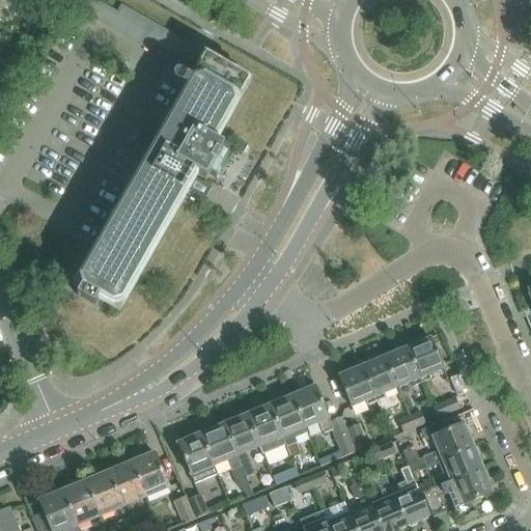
[(187,88),(157,140),(135,128),(134,128),(132,129),(131,130),(130,131),(130,132),(130,134),(131,136),(138,140),(136,143),(145,148),(146,145),(152,148),(75,285),(81,288),(77,296),(78,297),(94,306),(99,299),(119,310),(183,198),(173,193),(177,187),(178,188),(180,187),(183,187),(185,185),(185,183),(185,180),(184,178),(183,177),(186,171),(204,183),(208,174),(216,178),(227,159),(220,155),(224,146),(215,142),(249,81),(205,56),(192,79),(180,73),(178,73),(177,74),(175,75),(174,76),(174,77),(174,79),(174,80),(175,81),(187,88)]
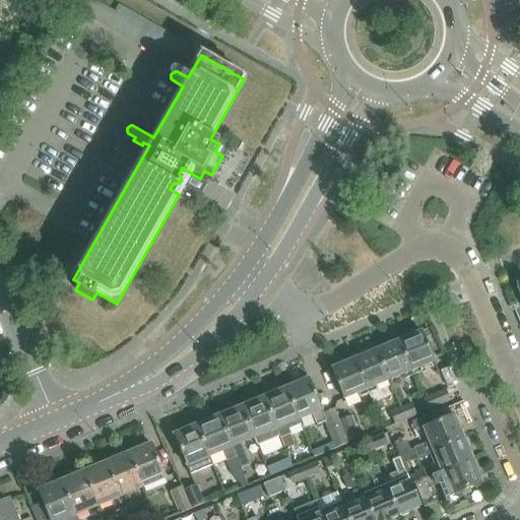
[(398,341),(412,376),(418,374),(416,369),(434,362),(421,332),(398,341)]
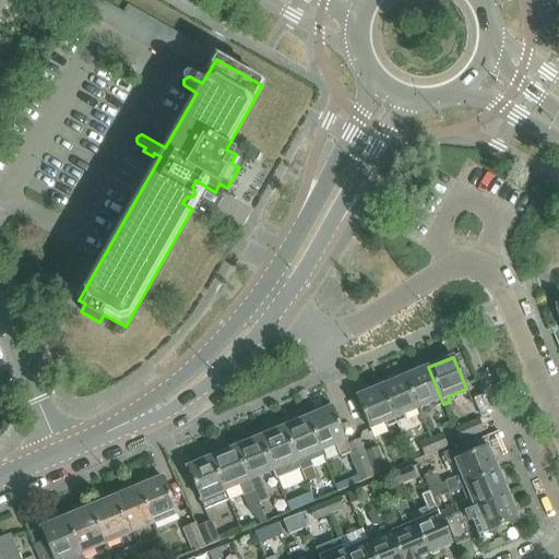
[(404,377),(417,408),(428,404),(430,409),(443,404),(428,367),(404,377)]
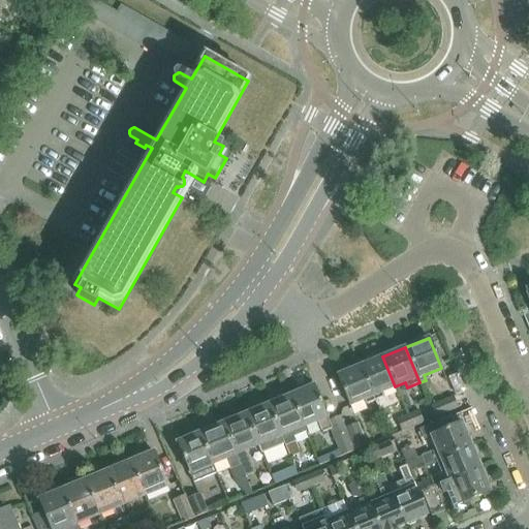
[(395,386),(382,356),(360,367),(375,401),(380,399),(378,394),(395,386)]
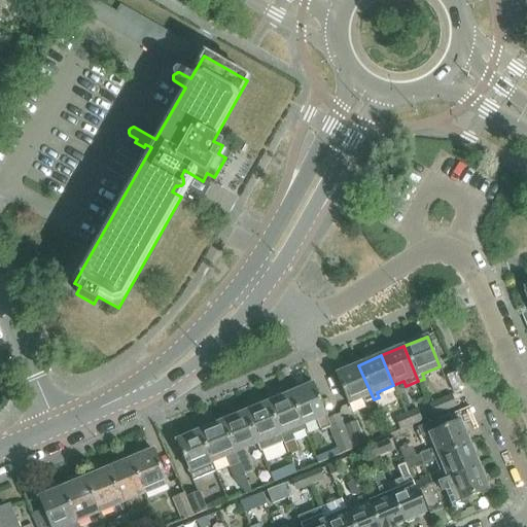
[(374,399),(358,365),(336,375),(348,405),(359,399),(361,405),(374,399)]
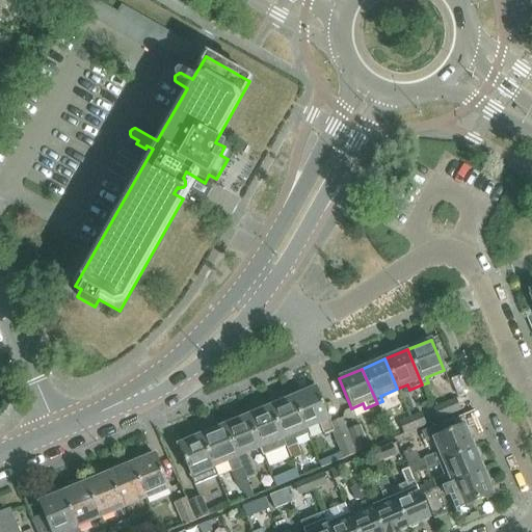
[(331,431),(334,431),(329,423),(315,388),(303,393),(301,391),(291,395),(306,429),(319,424),(320,427),(323,435),(331,431)]
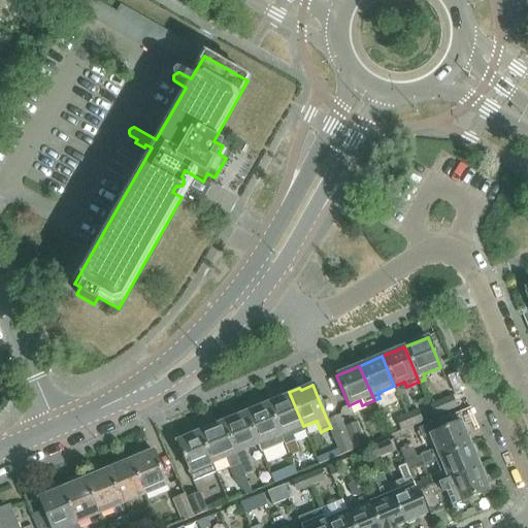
[(303,426),(289,392),(278,396),(279,399),(267,404),(284,443),(285,446),(295,441),(293,436),(305,431),(306,431),(303,426)]
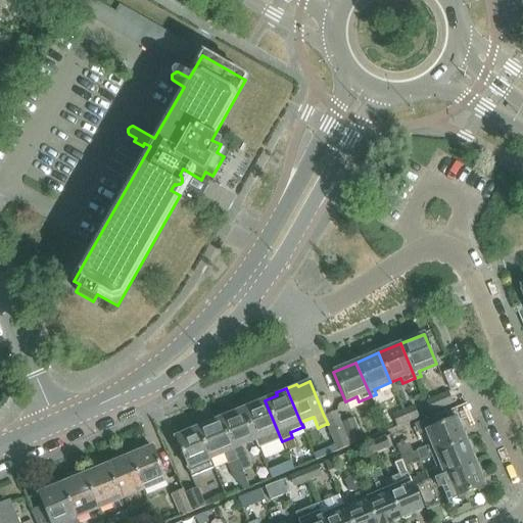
[(430,413),(453,403),(448,392),(425,401),(430,413)]
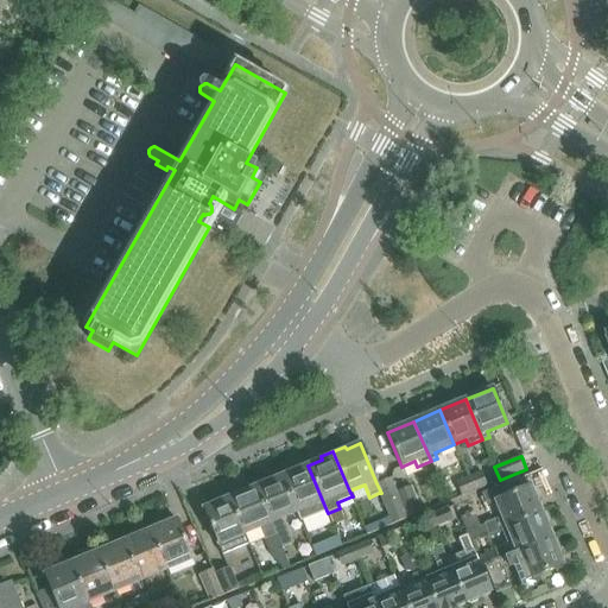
[(301,521),(327,511),(308,466),(293,472),(292,468),(280,473),(297,513),(301,521)]
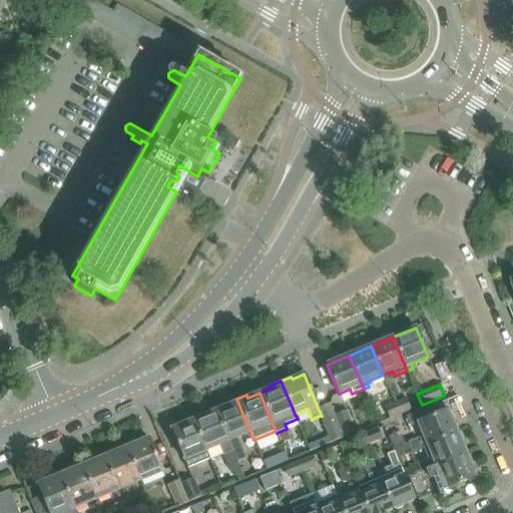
[(237,438),(250,433),(236,399),(226,404),(227,406),(215,411),(227,442),(236,462),(246,458),(237,438)]
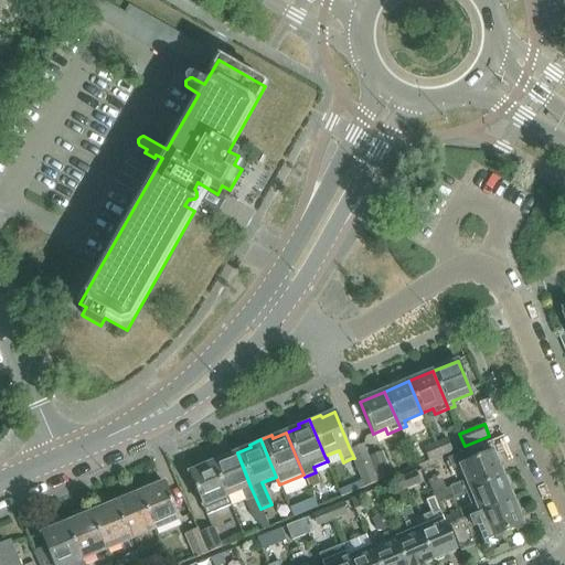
[(435,445),(440,457),(452,451),(447,439),(435,445)]
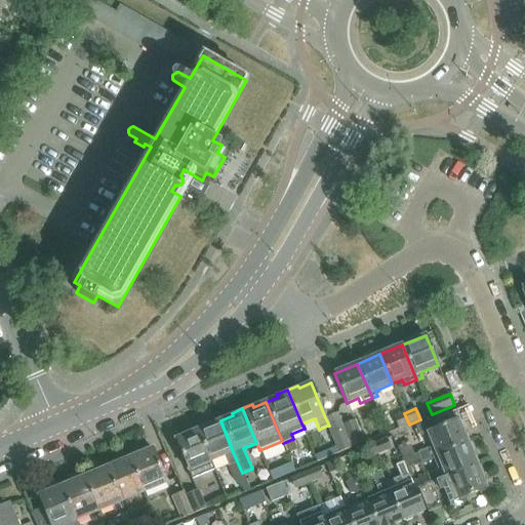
[(351,448),(341,425),(336,412),(325,417),(329,426),(327,426),(338,453),(351,448)]
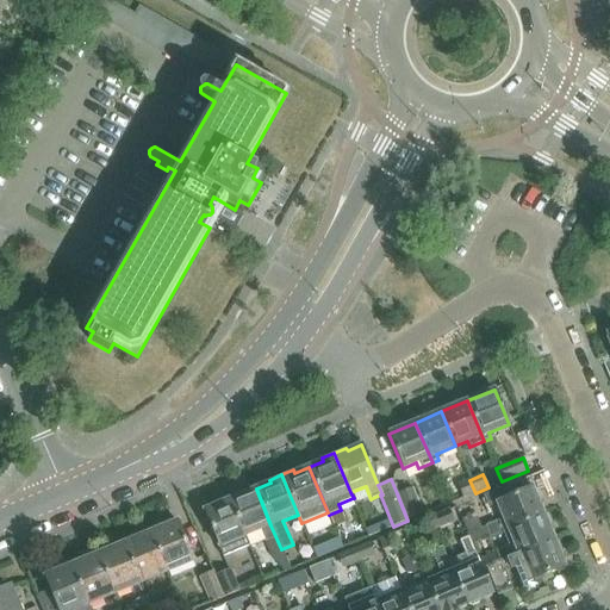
[(470,480),(458,485),(462,498),(475,493),(470,480)]
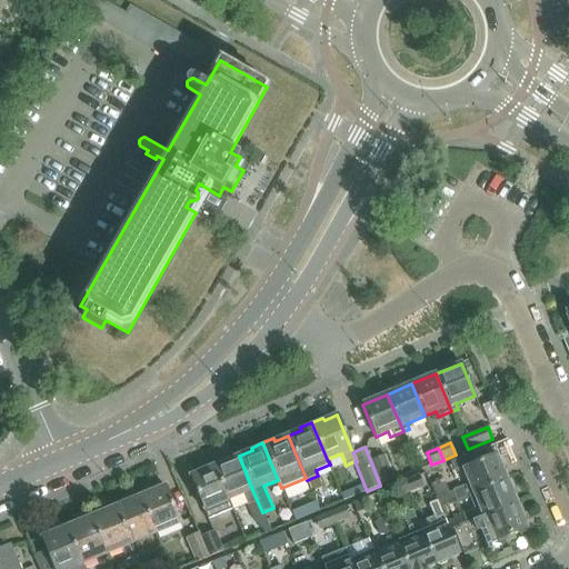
[(485,448),(473,453),(478,463),(489,459),(485,448)]
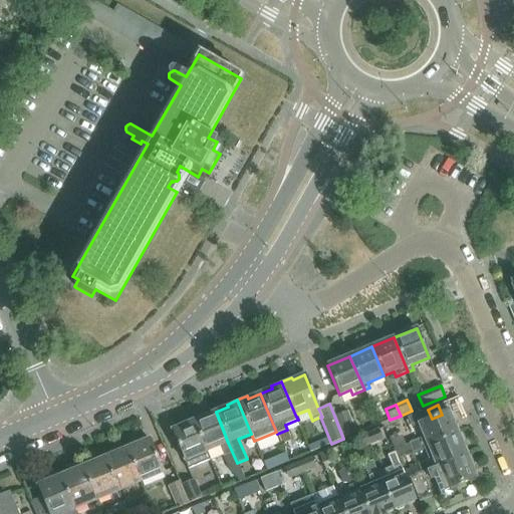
[(432,419),(428,410),(408,418),(412,428),(419,425),(419,424),(432,419)]
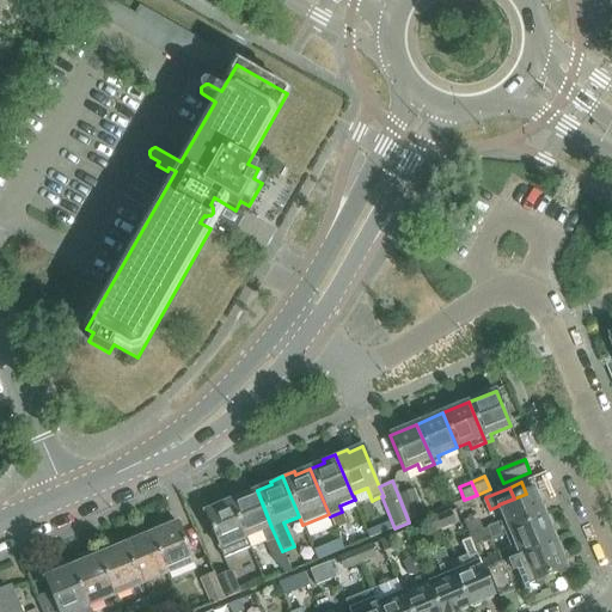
[(409,522),(423,516),(412,489),(398,495),(409,522)]
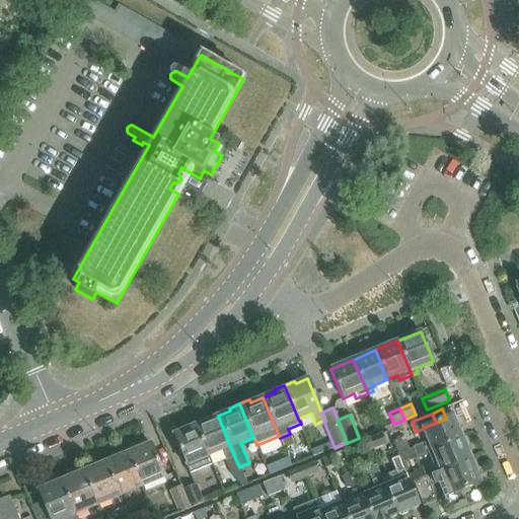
[(239,467),(230,447),(218,416),(206,421),(205,419),(195,423),(208,456),(222,450),(227,461),(225,461),(230,472),(239,484),(241,488),(247,485),(245,482),(239,467)]
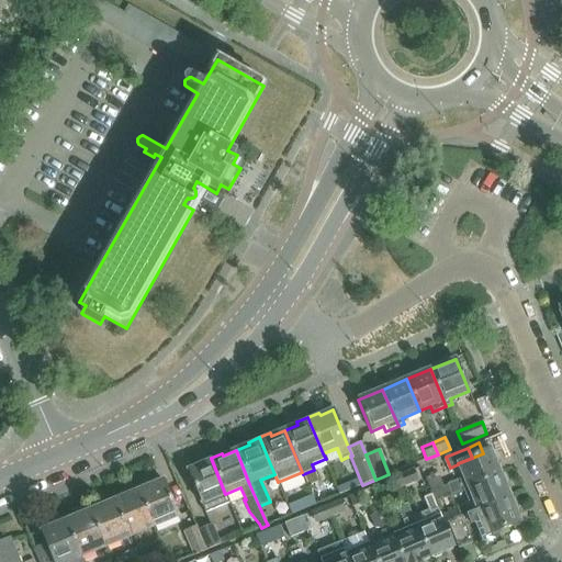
[(451,495),(468,489),(468,487),(501,474),(490,450),(483,453),(472,458),(471,458),(458,463),(463,479),(448,485),(451,495)]
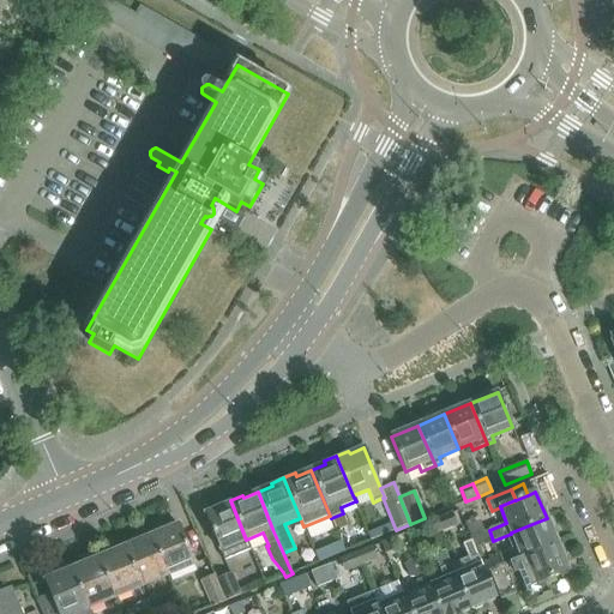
[(246,540),(230,500),(217,505),(218,509),(204,515),(223,560),(251,549),(246,540)]
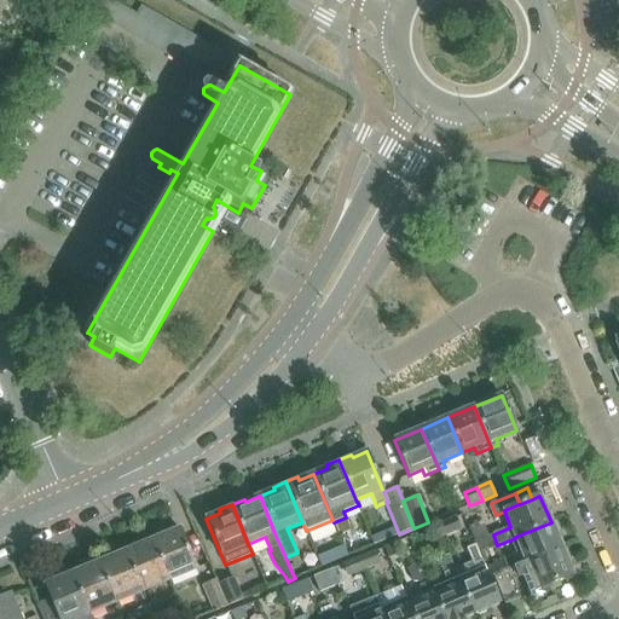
[(340,536),(352,531),(346,518),(334,522),(340,536)]
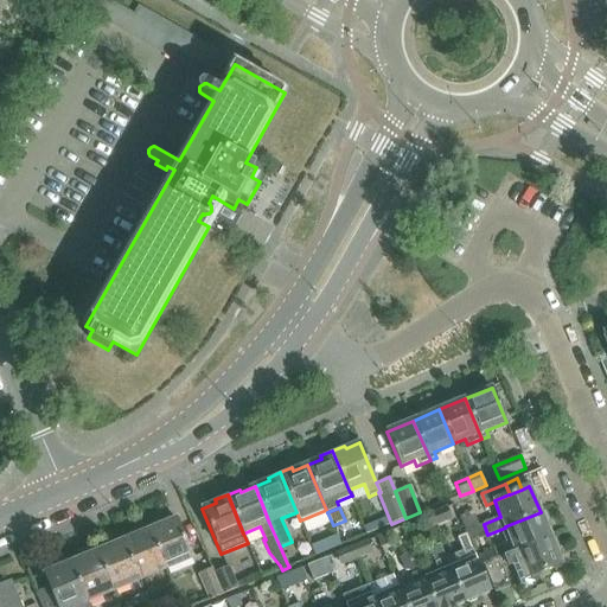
[(428,515),(432,525),(439,523),(449,519),(446,509),(434,512),(428,515)]
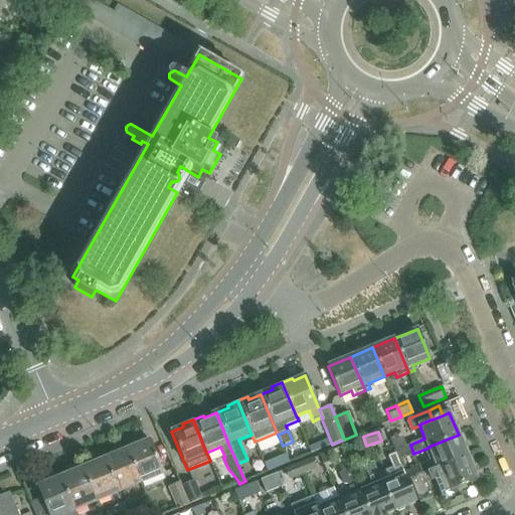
[(419,466),(422,474),(422,475),(467,456),(459,435),(428,447),(428,448),(434,460),(419,466)]
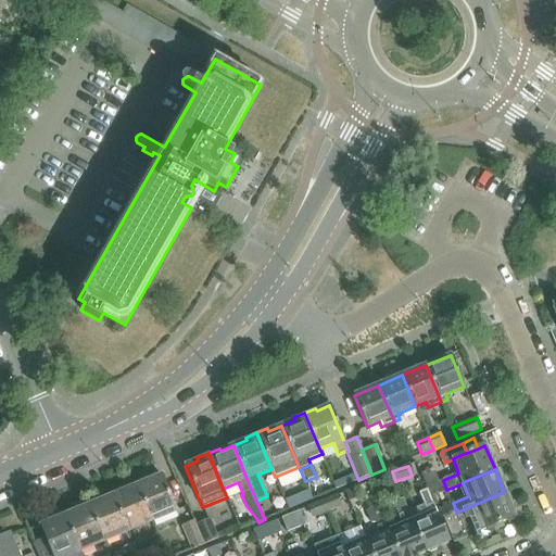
[(161,476),(137,485),(152,521),(176,512),(161,476)]
